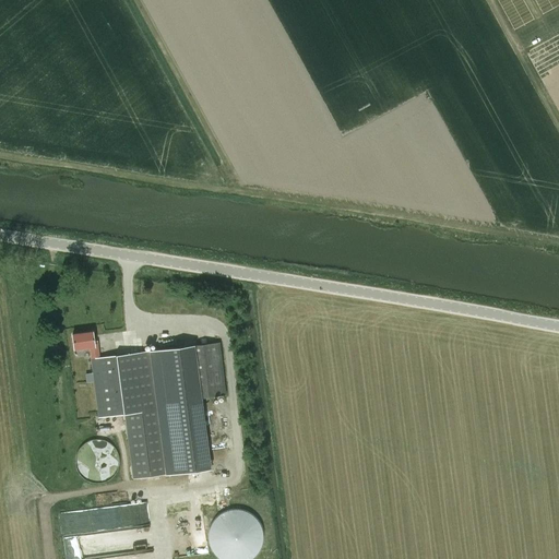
[(92,332),(72,334),(74,348),(90,347),(93,373),(98,417),(125,414),(132,478),(167,474),(151,351),(99,357),(97,341),(93,341),(92,332)]
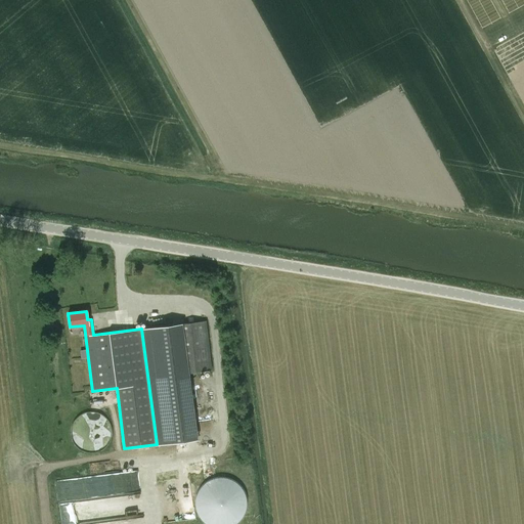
[(206,320),(182,323),(188,372),(212,368),(206,320)]
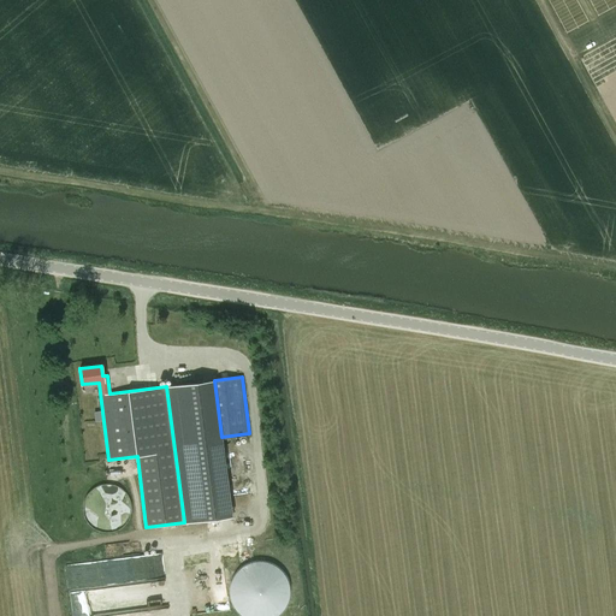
[(214,380),(166,386),(184,522),(214,519),(205,439),(218,438),(221,437),(214,380)]
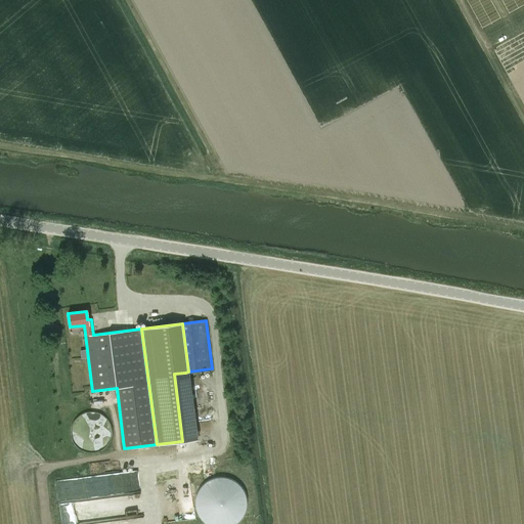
[(105,450),(107,415),(77,412),(75,449),(105,450)]
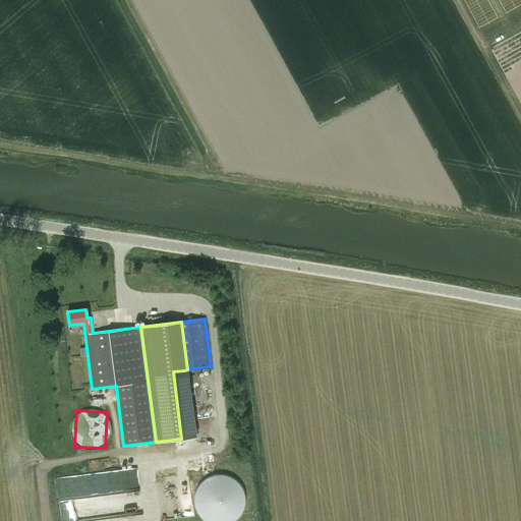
[(227,445),(224,462),(233,464),(235,446),(227,445)]
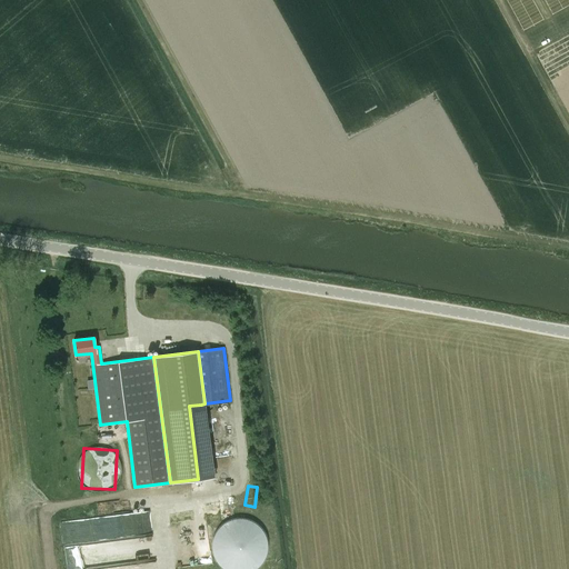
[(149,510),(62,520),(67,568),(78,568),(119,565),(118,558),(137,556),(136,538),(152,536),(149,510)]
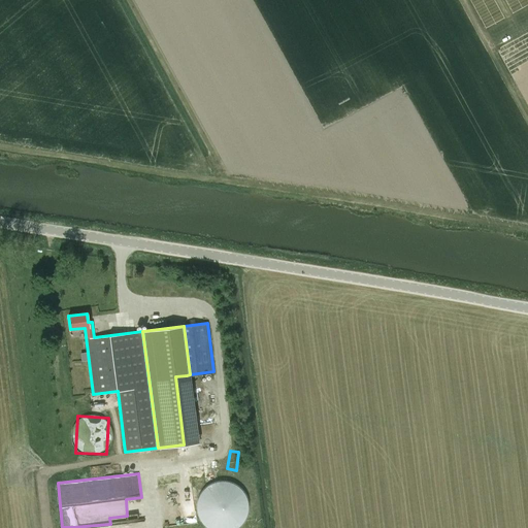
[(208,485),(206,486),(205,487),(204,487),(204,488),(203,488),(203,489),(202,489),(202,490),(201,491),(201,492),(200,492),(200,493),(199,494),(199,495),(198,496),(198,497),(198,498),(197,498),(197,499),(197,500),(197,501),(196,501),(196,502),(196,503),(196,504),(196,505),(196,506),(196,507),(196,508),(196,509),(196,510),(196,512),(197,513),(197,514),(197,515),(197,516),(198,516),(198,517),(198,518),(199,519),(199,520),(200,521),(200,522),(201,522),(201,523),(202,523),(202,524),(203,524),(203,525),(204,525),(204,526),(205,526),(205,527),(206,527),(207,527),(206,527),(236,527),(237,527),(238,527),(239,526),(240,526),(240,525),(241,524),(242,523),(242,522),(243,522),(243,521),(244,520),(244,519),(245,519),(245,518),(245,517),(246,516),(246,515),(246,514),(248,514),(248,513),(248,512),(248,510),(248,509),(248,508),(248,507),(248,506),(248,505),(248,504),(248,503),(248,502),(248,501),(248,500),(246,500),(246,499),(246,498),(246,497),(245,497),(245,496),(245,495),(244,495),(244,494),(244,493),(243,493),(243,492),(242,491),(242,490),(241,490),(241,489),(240,489),(240,488),(239,488),(239,487),(238,487),(237,486),(236,486),(236,485),(235,485),(235,484),(234,484),(233,484),(233,483),(232,483),(231,483),(230,482),(229,482),(228,482),(227,482),(226,481),(225,481),(224,481),(223,481),(222,481),(221,481),(220,481),(219,481),(218,481),(218,482),(217,482),(216,482),(215,482),(213,482),(213,483),(212,483),(211,483),(210,484),(209,484),(208,485)]
